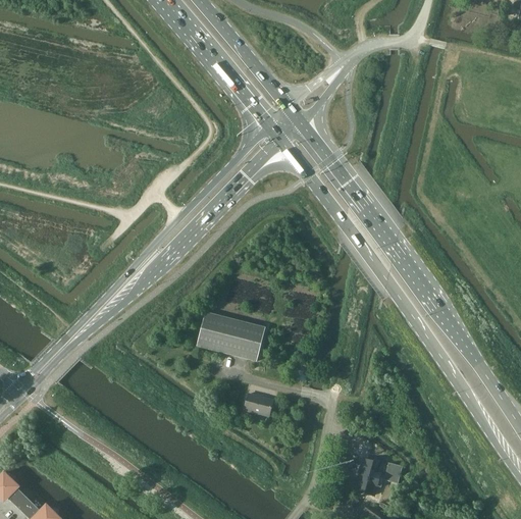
[(263,325),(221,314),(204,310),(196,344),(255,359),(263,325)]
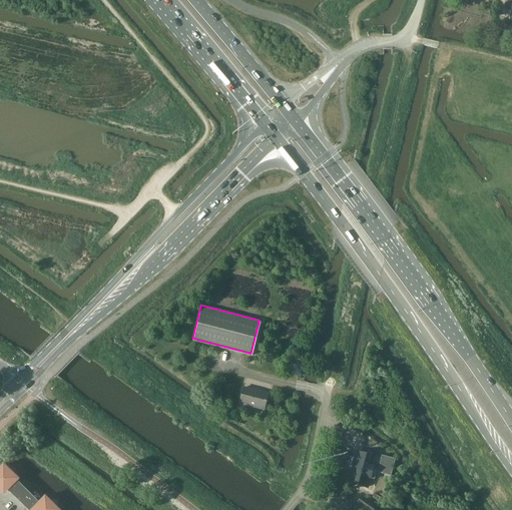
[(287,370),(298,372),(300,373),(303,362),(290,359),(287,370)]
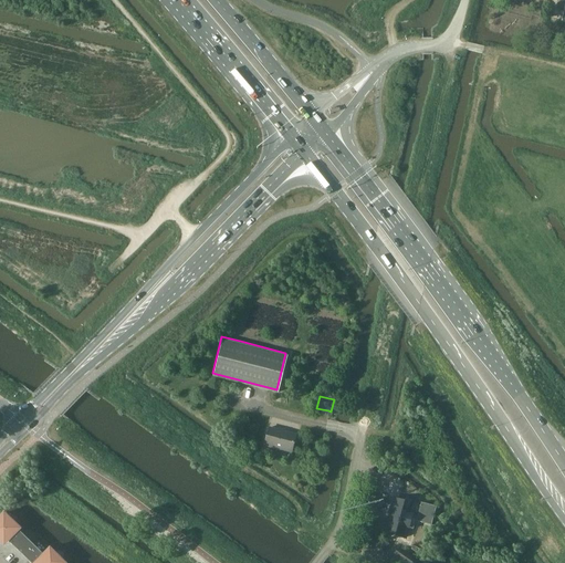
[(290,449),(294,433),(268,425),(263,442),(290,449)]
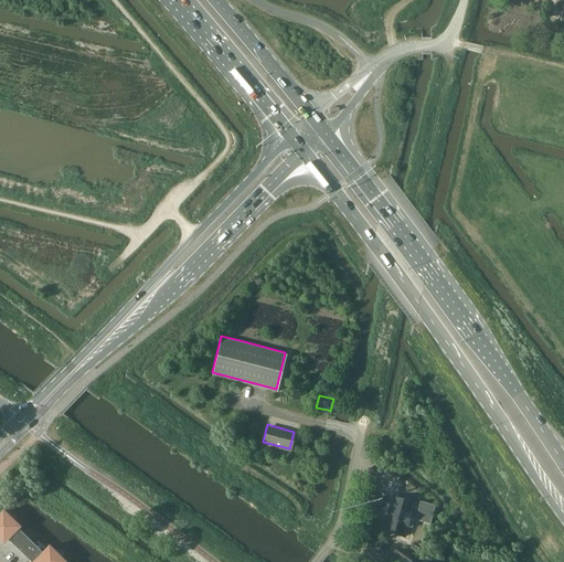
[(242,435),(236,444),(249,451),(254,442),(242,435)]
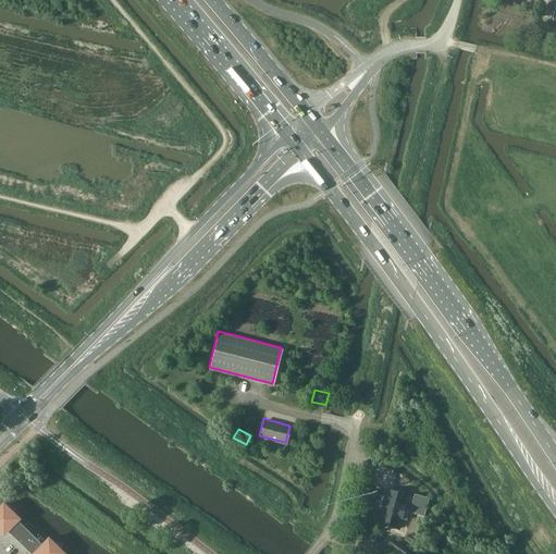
[(414,492),(408,511),(423,514),(428,495),(414,492)]
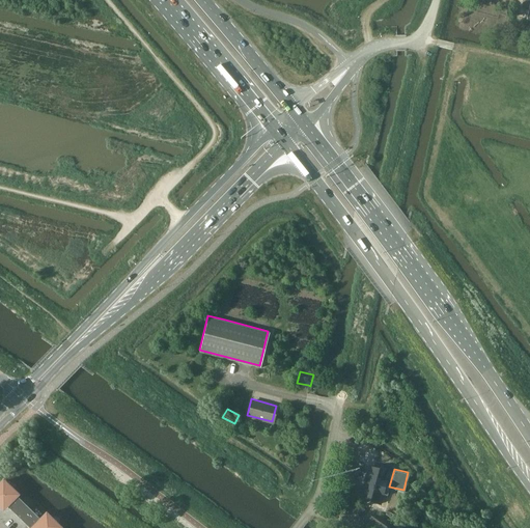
[(365,475),(357,506),(378,510),(380,502),(384,503),(387,491),(383,490),(385,480),(365,475)]
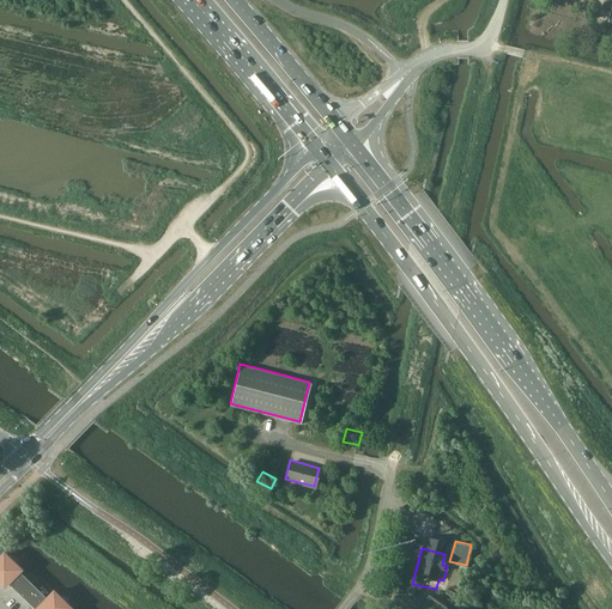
[(392,553),(385,584),(392,586),(393,585),(400,588),(408,553),(400,550),(400,554),(392,553)]
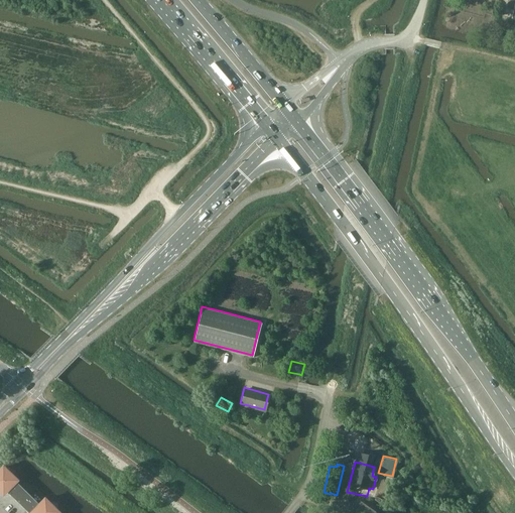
[(17,480),(3,466),(2,465),(0,467),(0,491),(3,494),(6,491),(29,512),(28,512),(57,512),(59,512),(44,497),(38,503),(15,481),(17,480)]
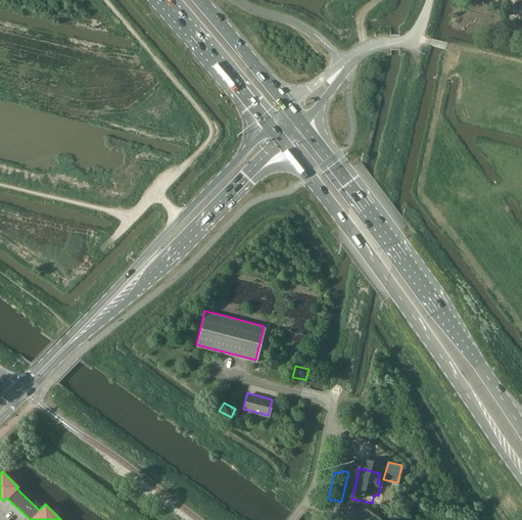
[(366,505),(357,518),(360,519),(388,519),(386,519),(366,505)]
